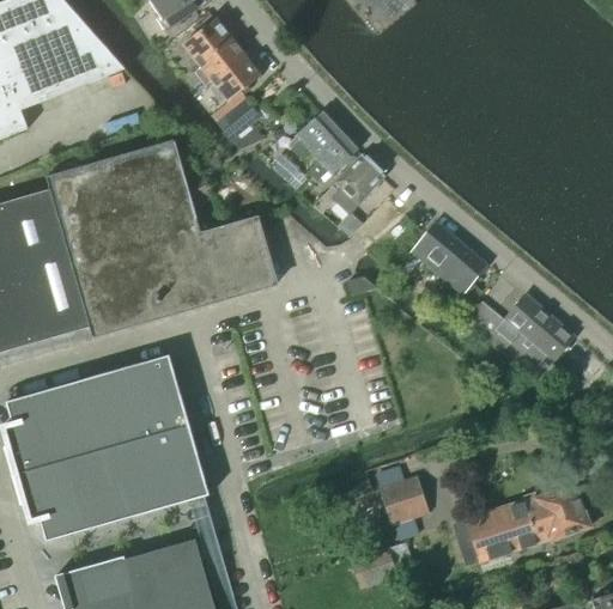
[(20,109),(125,68),(125,67),(65,0),(0,0),(0,136),(28,127),(20,109)]
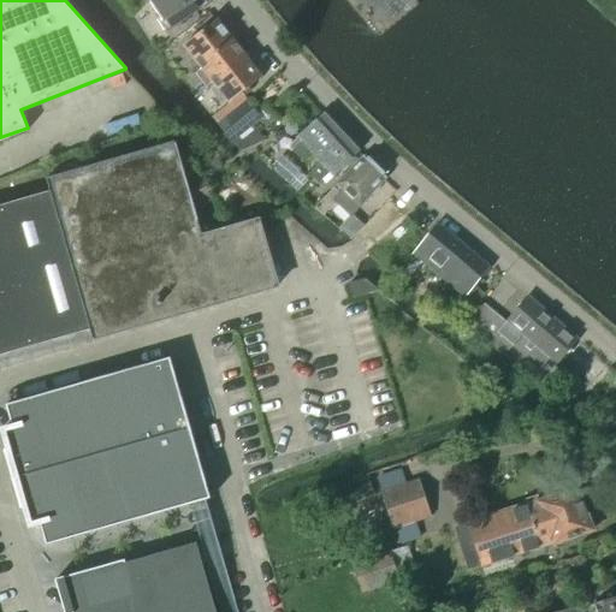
[(150,0),(159,12),(157,15),(166,30),(197,9),(190,0),(150,0)]
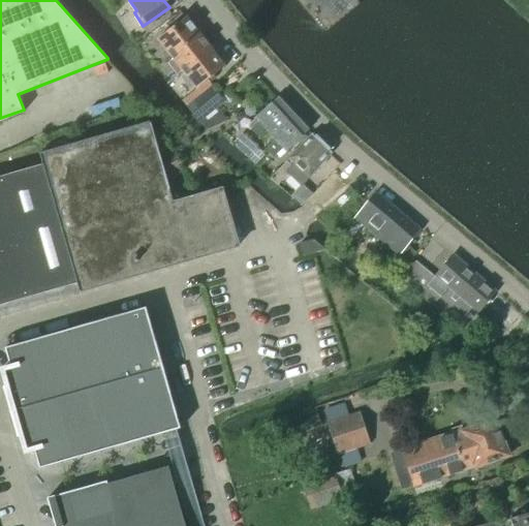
[(170,53),(198,31),(186,13),(158,36),(170,53)]
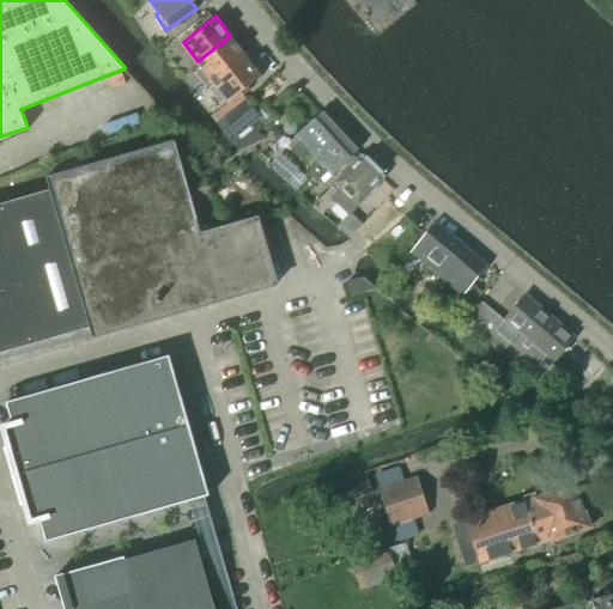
[(230,36),(198,61),(213,80),(246,54),(230,36)]
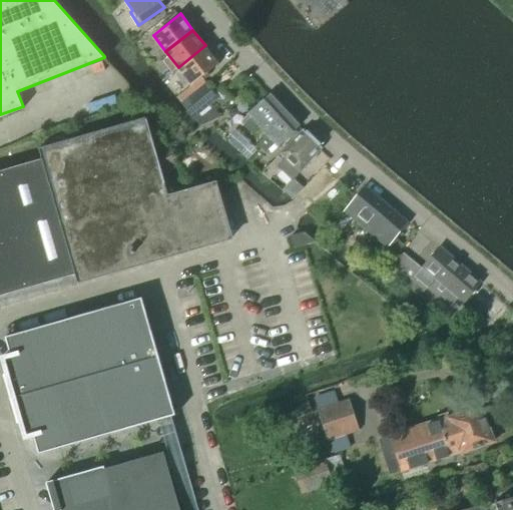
[(205,45),(178,67),(190,83),(218,61),(205,45)]
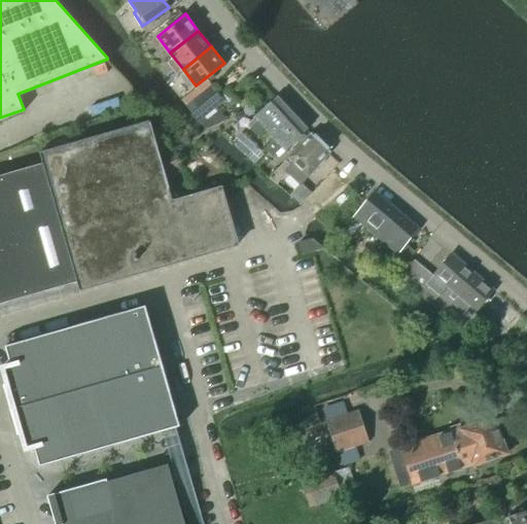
[(211,82),(186,103),(199,118),(205,124),(207,127),(226,116),(215,104),(222,98),(229,106),(238,98),(229,88),(220,95),(211,82)]
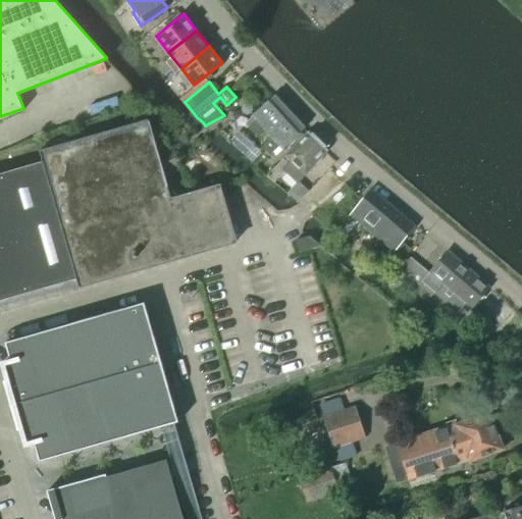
[(267,132),(289,110),(274,94),(252,115),(255,118),(248,124),(256,134),(263,126),(267,132)]
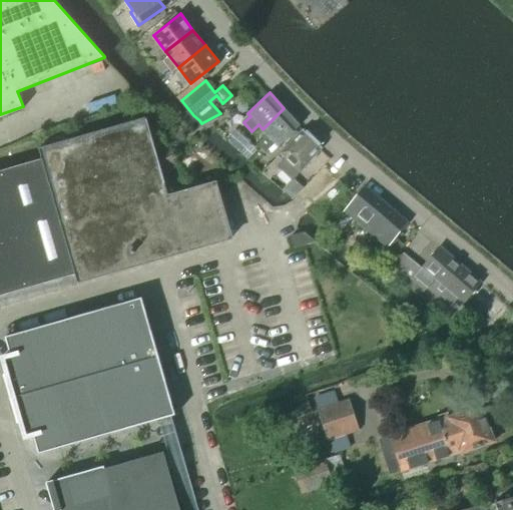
[(268,133),(261,140),(258,143),(266,151),(276,142),(278,144),(299,123),(284,108),(263,129),(268,133)]
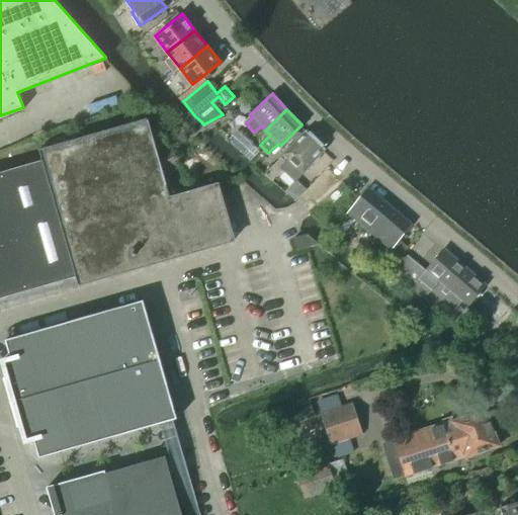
[(186,252),(169,195),(161,167),(178,162),(173,148),(157,154),(146,117),(38,148),(41,159),(75,275),(77,283),(186,252)]
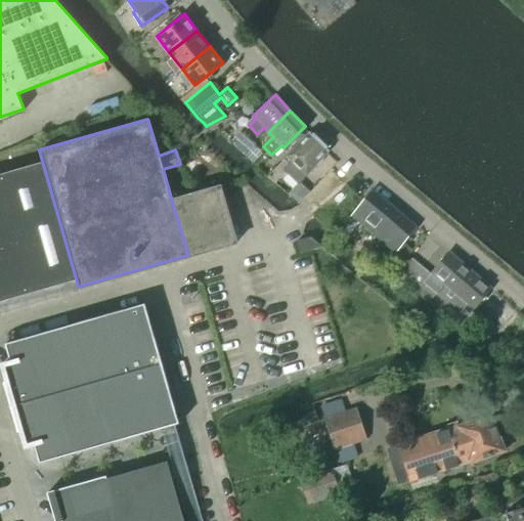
[(329,149),(309,130),(268,175),(275,180),(284,171),(282,170),(285,168),(299,181),(329,149)]
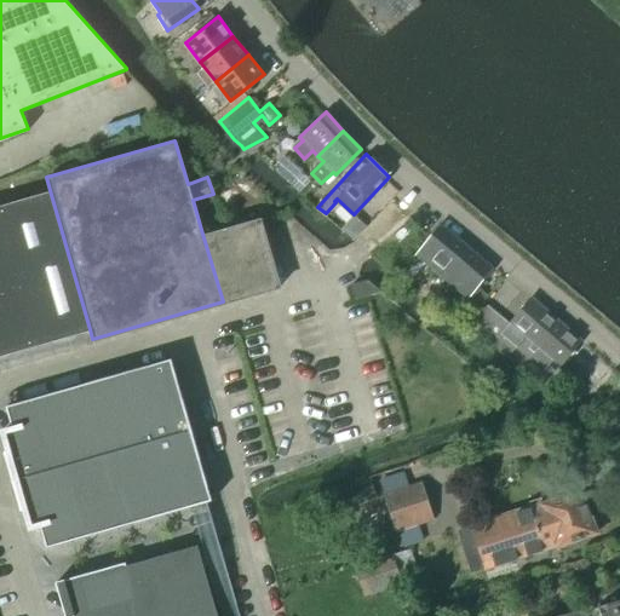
[(274,168),(299,191),(311,178),(286,155),(274,168)]
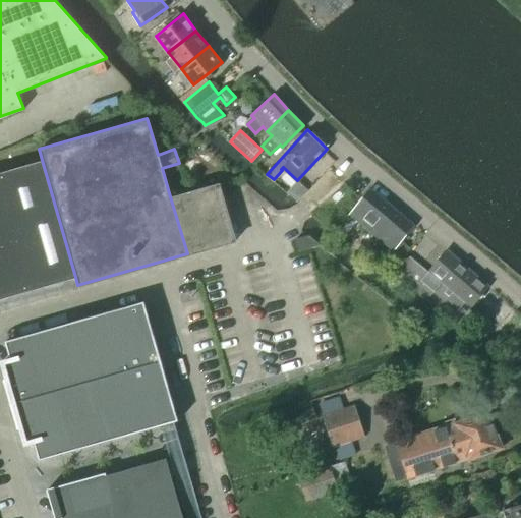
[(0,192),(29,290),(75,277),(42,160),(0,171),(0,192)]
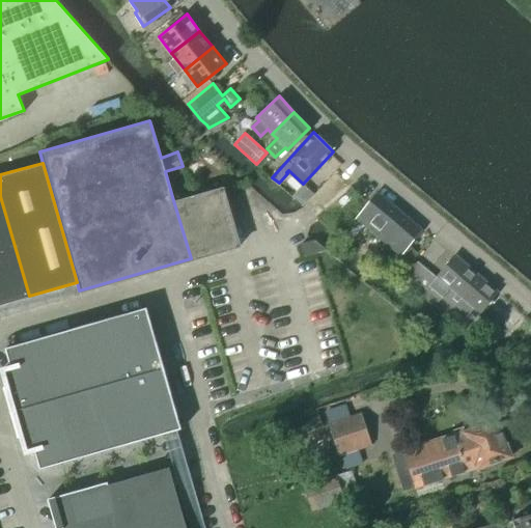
[(173,200),(191,258),(239,244),(222,188),(195,196),(173,200)]
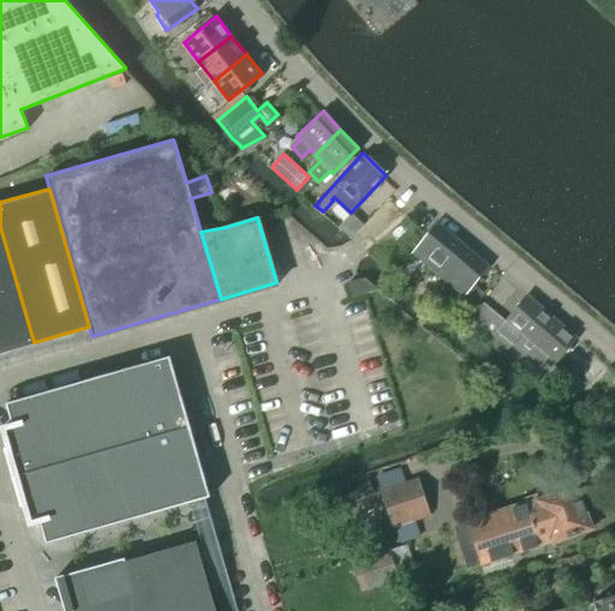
[(412,251),(465,293),(489,264),(436,221),(412,251)]
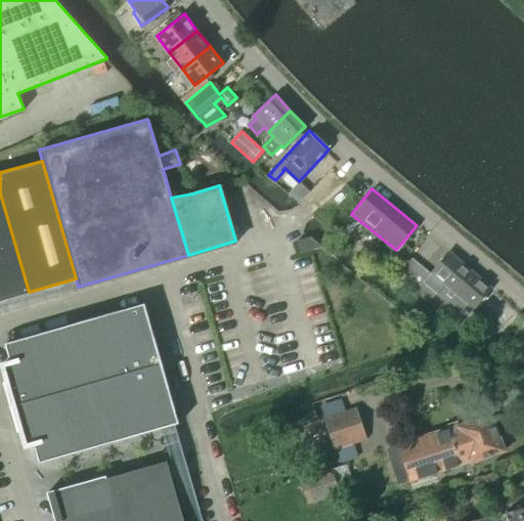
[(0,300),(29,292),(0,193),(0,300)]
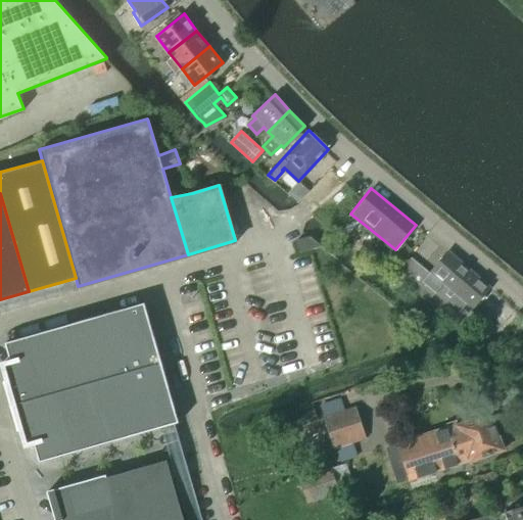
[(299,251),(322,244),(310,235),(295,238),(299,251)]
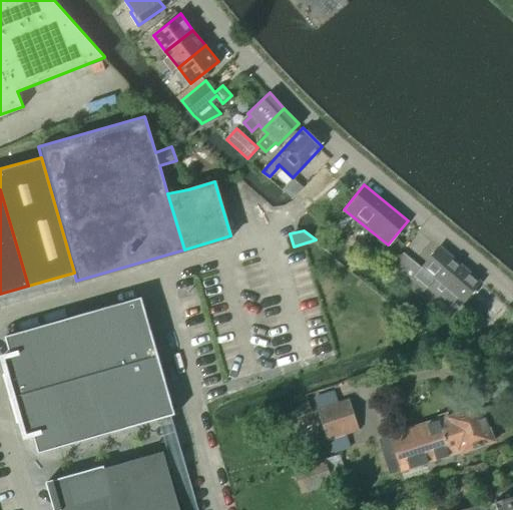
[(404,242),(395,235),(388,244),(396,252),(401,247),(404,242)]
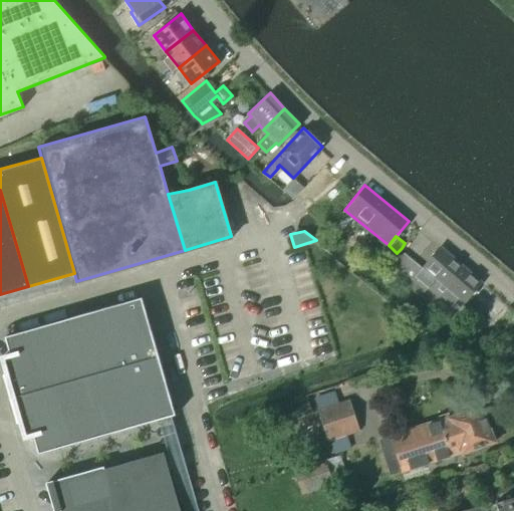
[(421,294),(427,287),(451,306),(459,296),(465,301),(483,279),(442,244),(423,266),(405,251),(402,248),(386,266),(421,294)]
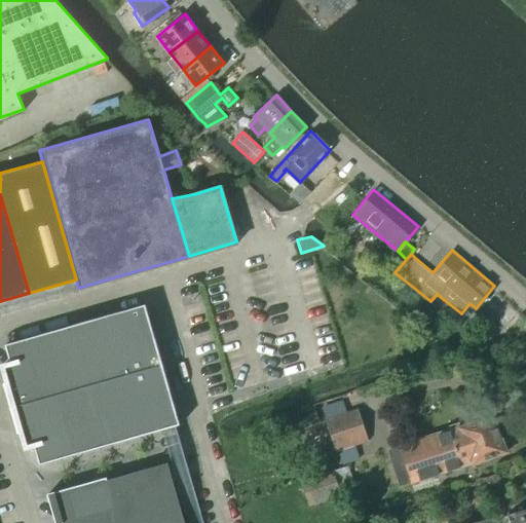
[(13,406),(162,364),(145,303),(4,343),(9,363),(2,365),(13,406)]
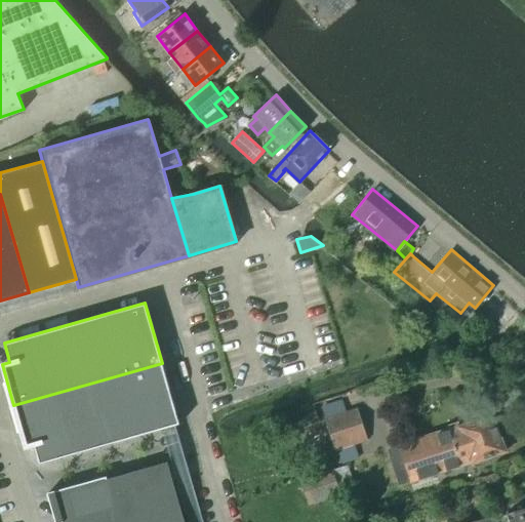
[(162,363),(13,405),(26,447),(33,445),(38,463),(178,423),(162,363)]
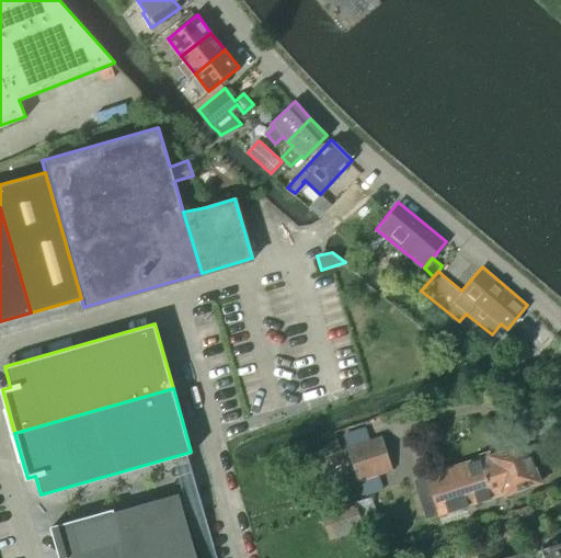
[(365,424),(342,432),(347,446),(358,480),(363,494),(386,487),(380,473),(380,471),(392,468),(381,435),(380,434),(369,437),(365,424)]
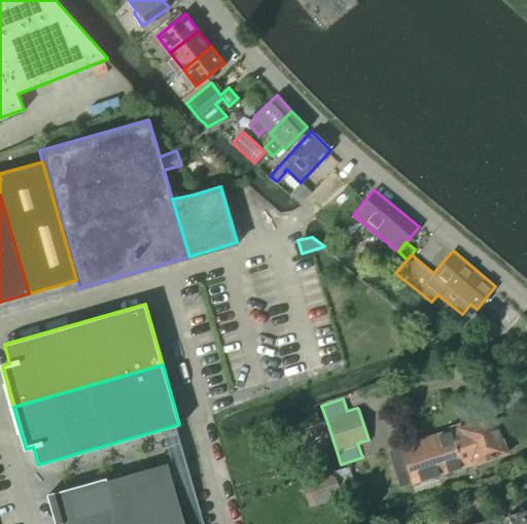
[(412,443),(400,446),(412,483),(475,462),(477,461),(480,463),(486,461),(487,458),(506,451),(493,416),(461,427),(461,426),(412,443)]
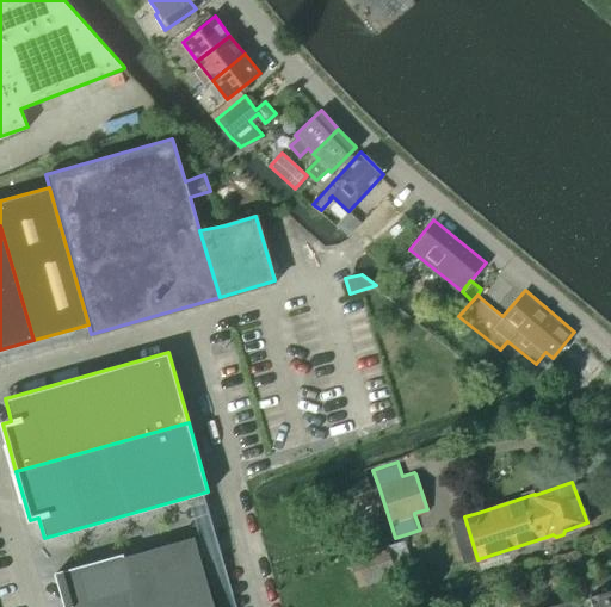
[(214,606),(195,536),(124,556),(124,553),(61,571),(71,606),(67,606),(214,606)]
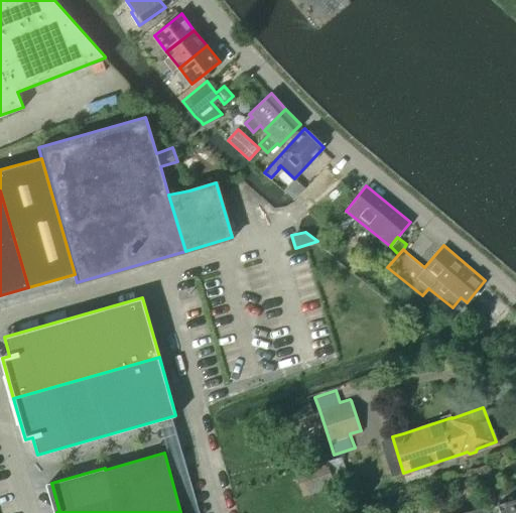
[(335,483),(349,478),(341,456),(327,461),(327,459),(295,470),(303,495),(335,484),(335,483)]
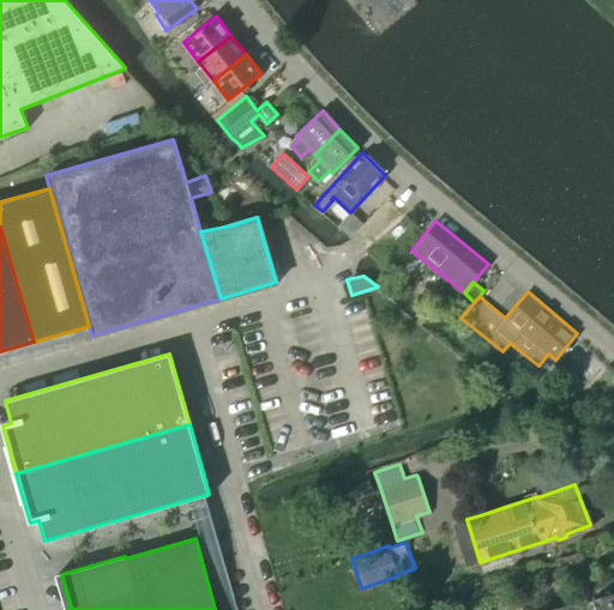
[(613,609),(613,591),(591,598),(595,609),(613,609)]
